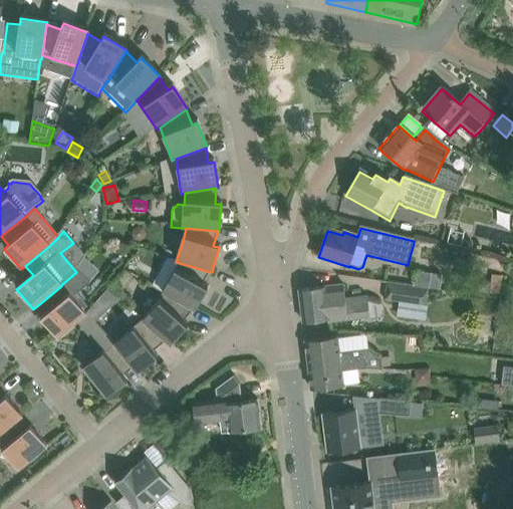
[(108,241),(109,237),(106,232),(102,231),(100,239),(108,241)]
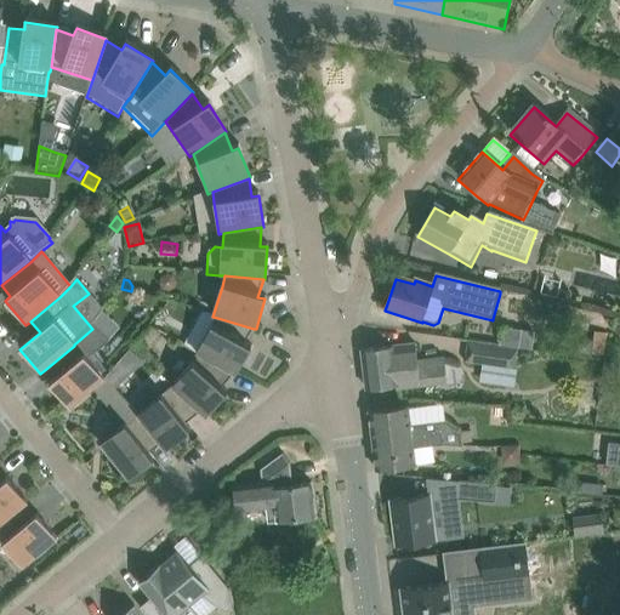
[(245,346),(254,329),(217,318),(212,328),(197,356),(200,357),(234,376),(235,377),(251,349),(245,346)]
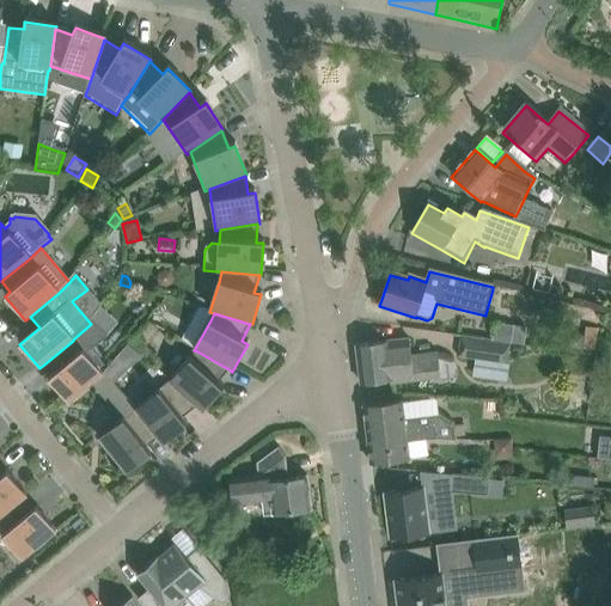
[(73,341),(46,363),(54,375),(48,379),(68,404),(90,386),(103,375),(87,356),(107,340),(91,324),(73,340),(73,341)]
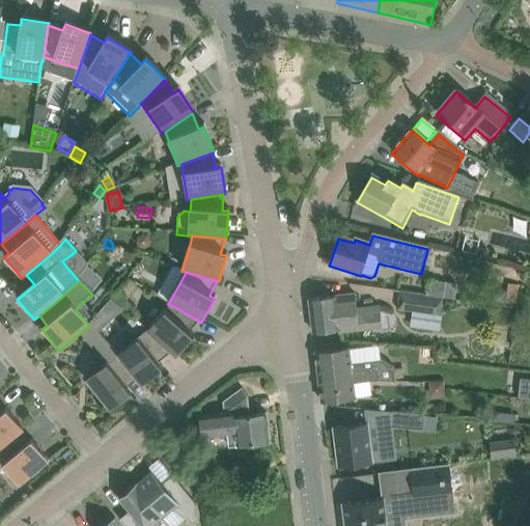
[(426,299),(443,301),(445,285),(428,283),(426,299)]
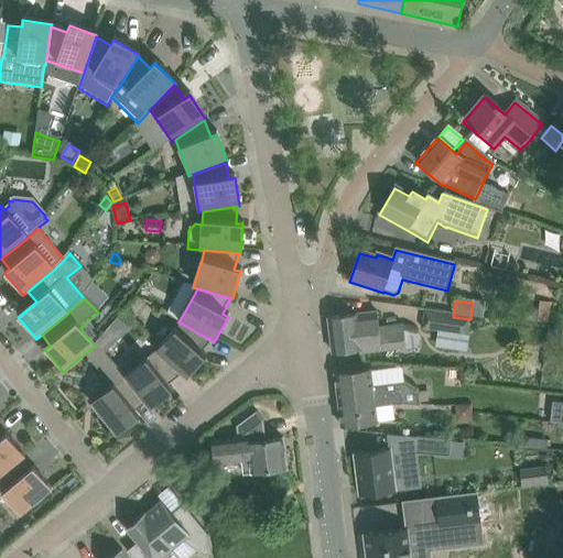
[(539,312),(538,312),(522,309),(521,324),(537,326),(539,312)]
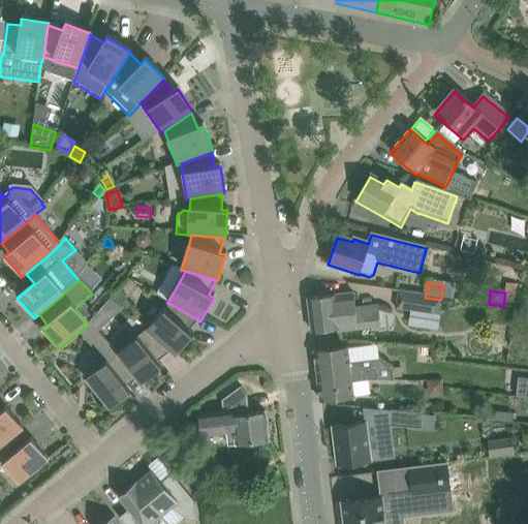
[(395,312),(410,314),(439,318),(441,301),(398,295),(395,312)]
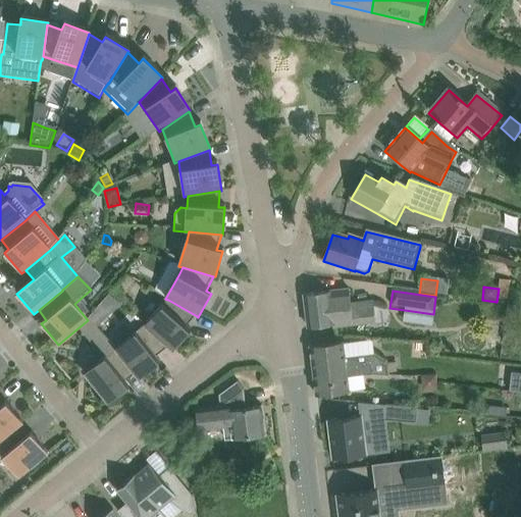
[(307,329),(333,326),(334,331),(375,326),(372,304),(351,306),(349,294),(347,294),(347,292),(304,297),(307,329)]
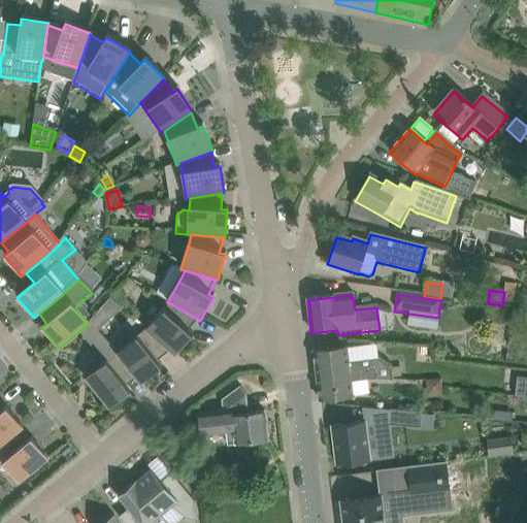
[(146,331),(170,352),(175,356),(193,335),(189,332),(199,320),(170,303),(146,331)]
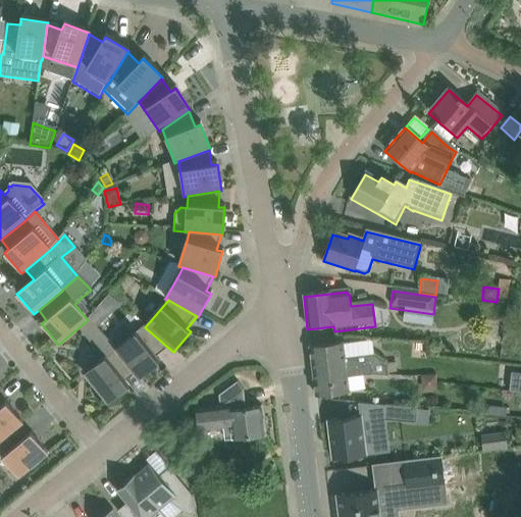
[(96,328),(105,321),(96,311),(89,319),(96,328)]
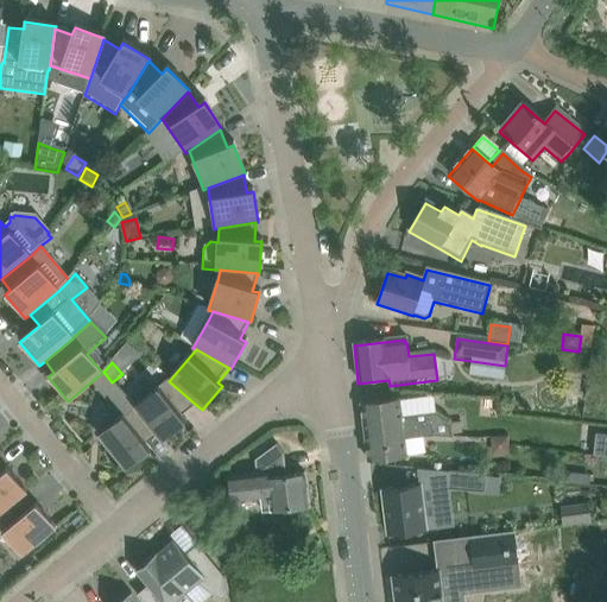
[(103,372),(102,373),(89,384),(105,401),(119,391),(112,382),(103,372)]
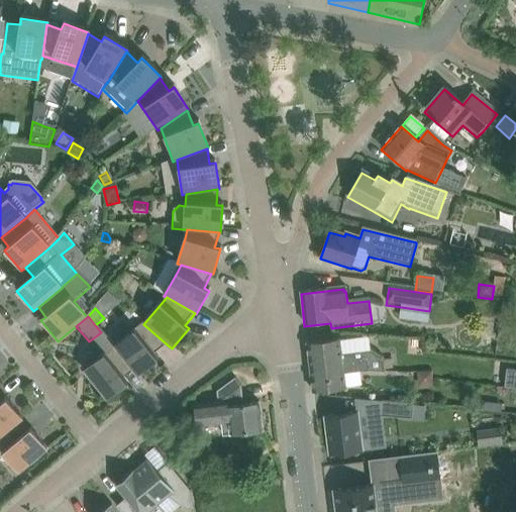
[(155,355),(167,344),(143,324),(114,347),(133,372),(137,377),(159,360),(155,355)]
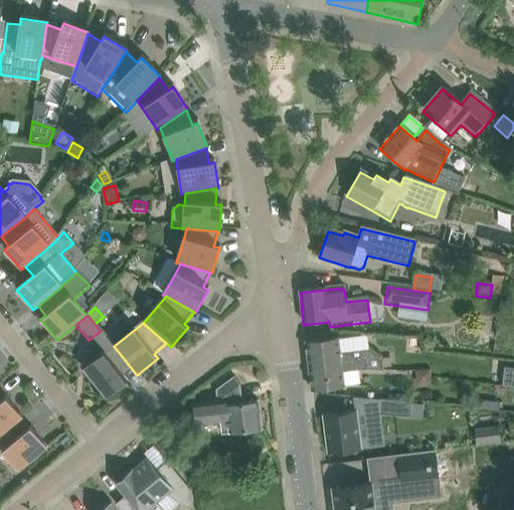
[(340,355),(338,340),(306,344),(309,369),(366,361),(367,371),(367,373),(383,373),(382,358),(370,352),(360,353),(340,355)]
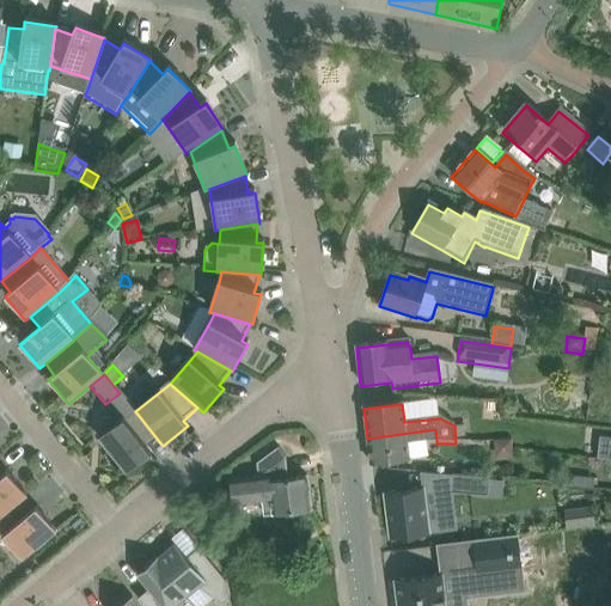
[(158,440),(135,411),(120,423),(99,440),(127,475),(152,454),(147,450),(158,440)]
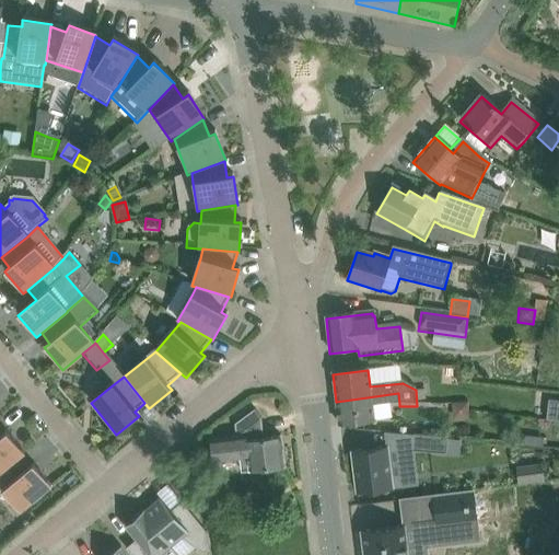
[(398,393),(336,402),(339,428),(374,424),(372,408),(395,406),(399,406),(399,404),(398,393)]
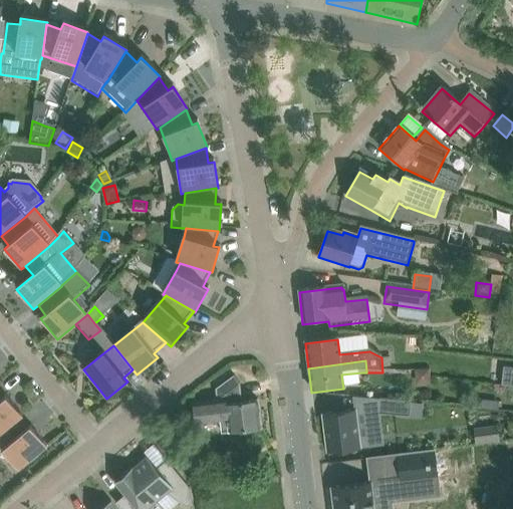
[(512,369),(503,368),(501,388),(512,389),(512,369)]
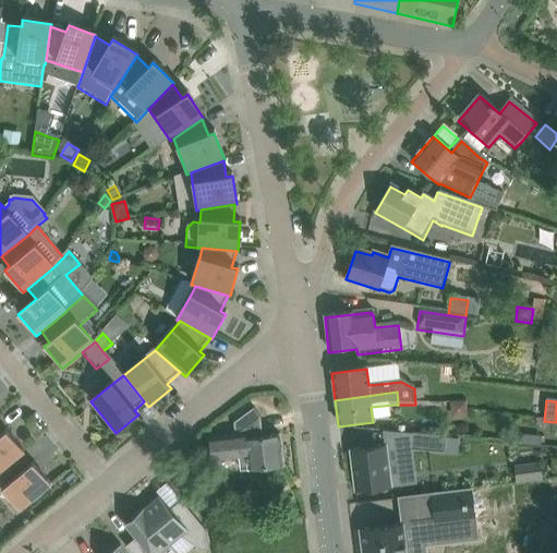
[(209,441),(212,463),(228,460),(227,458),(246,457),(247,471),(262,470),(283,467),(282,464),(286,460),(285,454),(281,452),(279,437),(257,440),(256,436),(262,435),(261,419),(254,410),(233,425),(235,437),(209,441)]
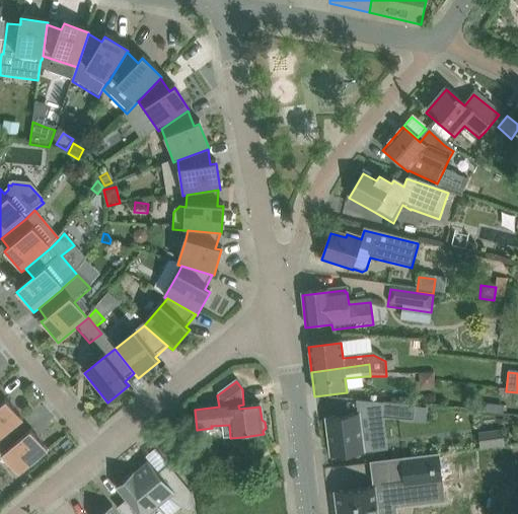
[(0,440),(18,426),(23,422),(6,401),(1,406),(0,404),(0,440)]
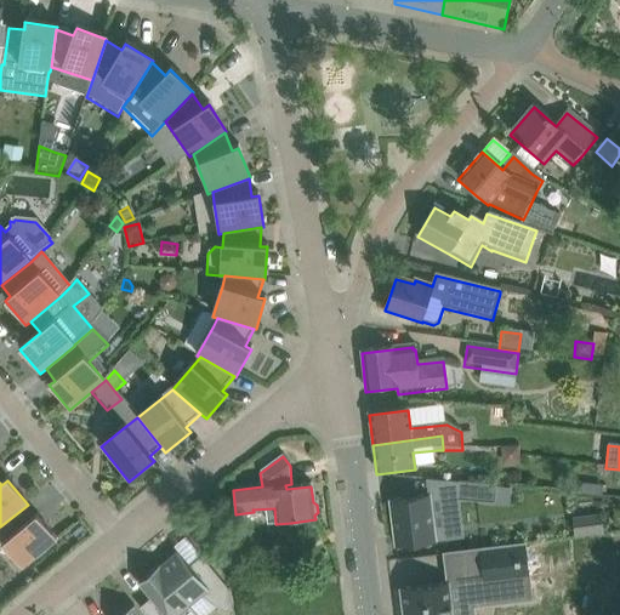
[(495,488),(459,484),(458,502),(494,506),(495,488)]
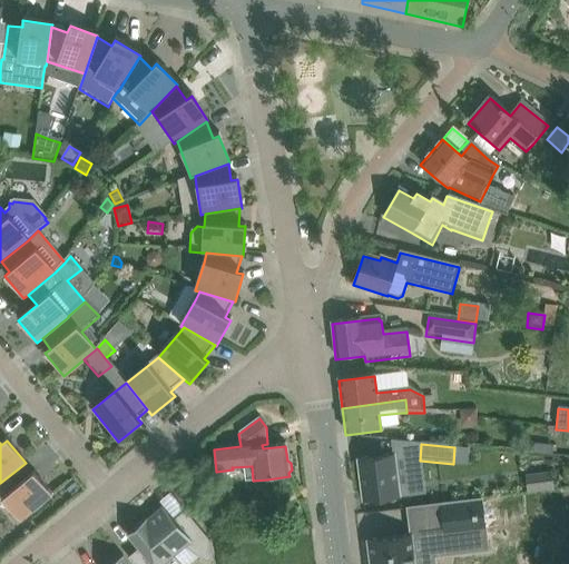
[(393,456),(357,461),(363,503),(399,498),(393,456)]
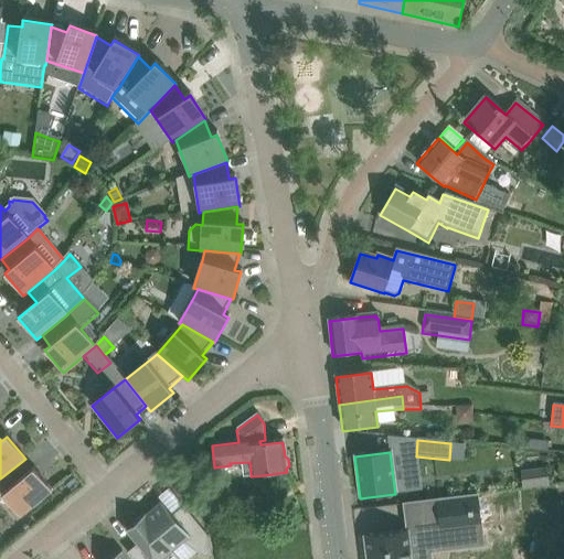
[(20,463),(0,479),(0,504),(6,500),(20,517),(52,492),(33,469),(29,473),(20,463)]
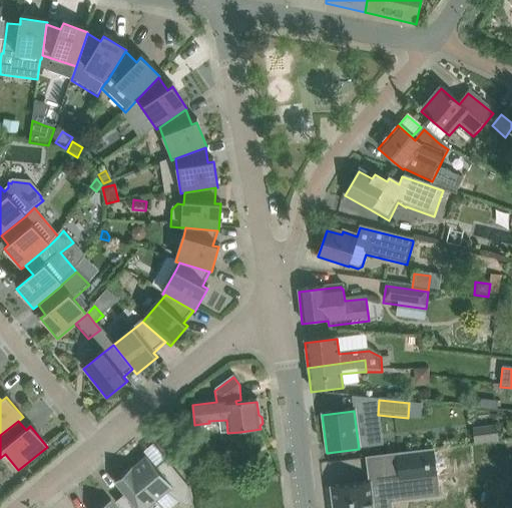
[(472,431),(474,447),(498,445),(496,428),(472,431)]
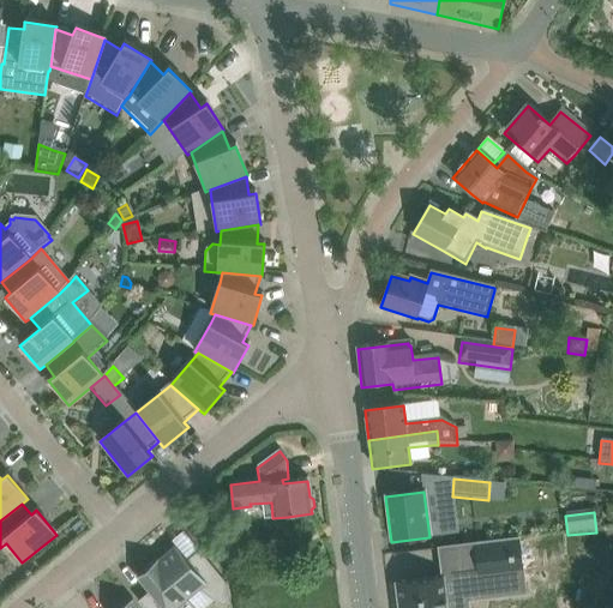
[(520,542),(474,548),(478,578),(523,572),(520,542)]
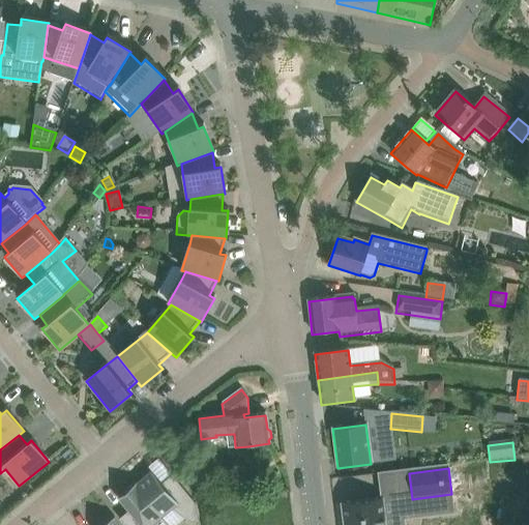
[(135,487),(162,519),(171,511),(189,524),(198,524),(195,505),(172,477),(163,486),(151,472),(150,473),(151,474),(137,486),(136,486),(135,487)]
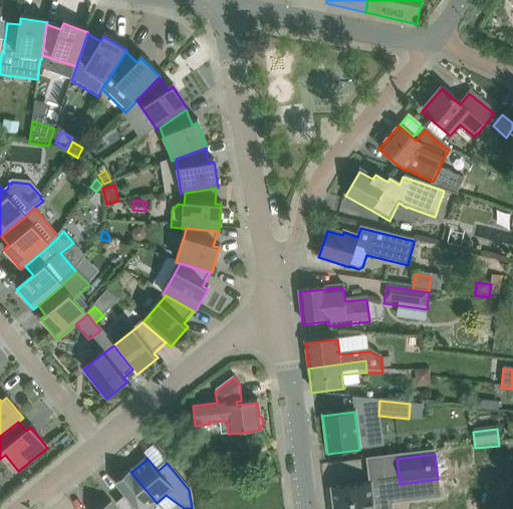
[(498,508),(507,468),(493,465),(483,508),(498,508)]
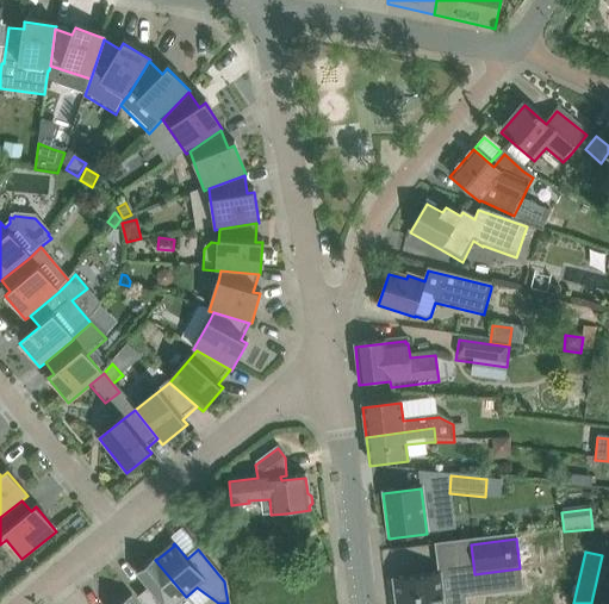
[(190,603),(185,597),(186,597),(155,560),(135,576),(136,578),(137,577),(148,590),(136,599),(140,603),(190,603)]
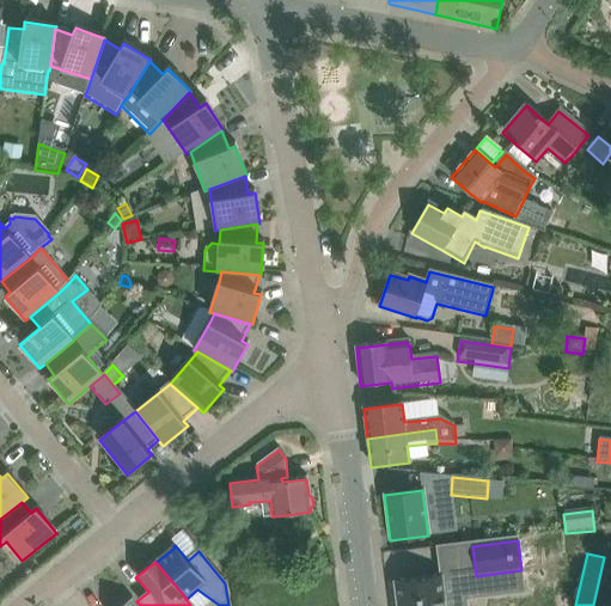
[(395,583),(397,605),(443,605),(440,577),(395,583)]
